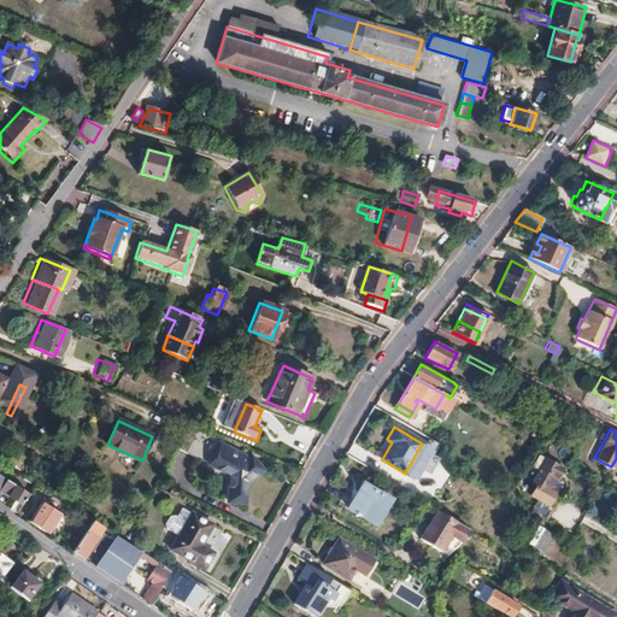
[(188,451),(209,459),(216,444),(195,435),(188,451)]
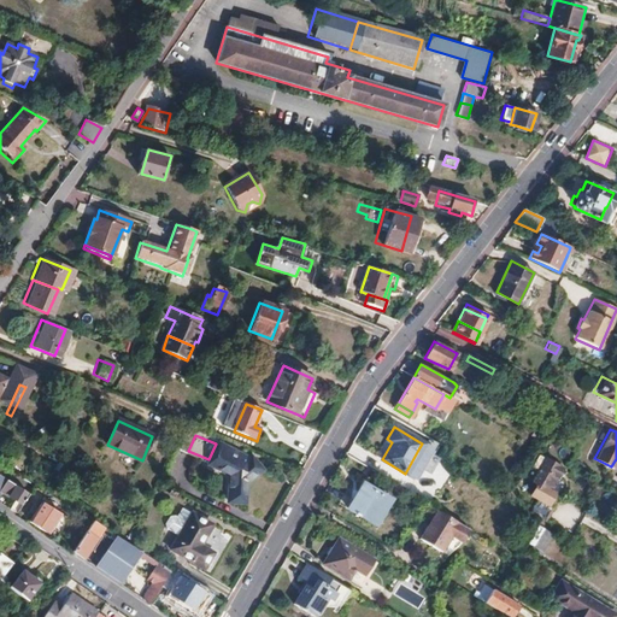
[(430,448),(422,444),(418,450),(427,453),(430,448)]
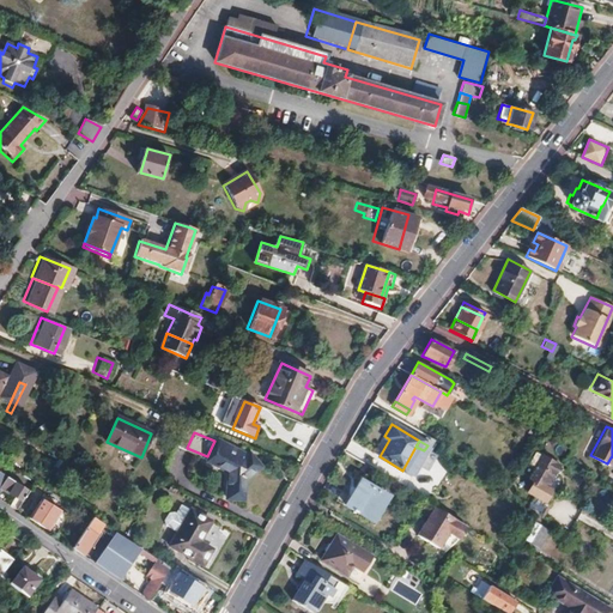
[(219,442),(210,462),(230,472),(229,499),(244,501),(247,481),(262,468),(252,455),(247,459),(240,455),(241,453),(219,442)]
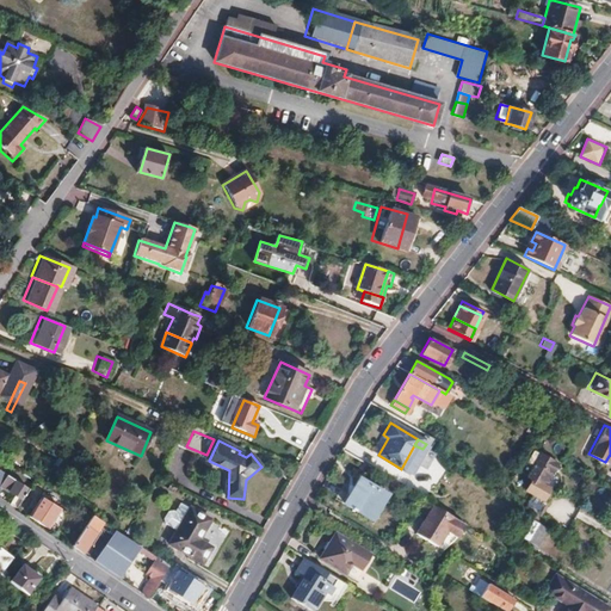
[(408,474),(423,449),(414,445),(401,469),(408,474)]
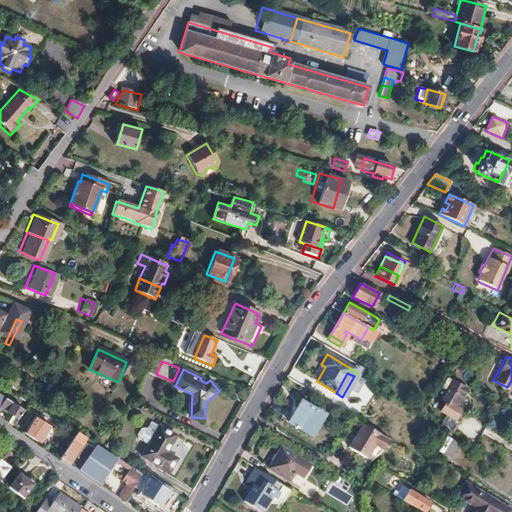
[(442,400),(446,402),(440,412),(447,416),(454,421),(455,419),(460,410),(463,408),(467,401),(466,399),(464,396),(462,395),(465,388),(447,378),(443,386),(448,390),(442,400)]
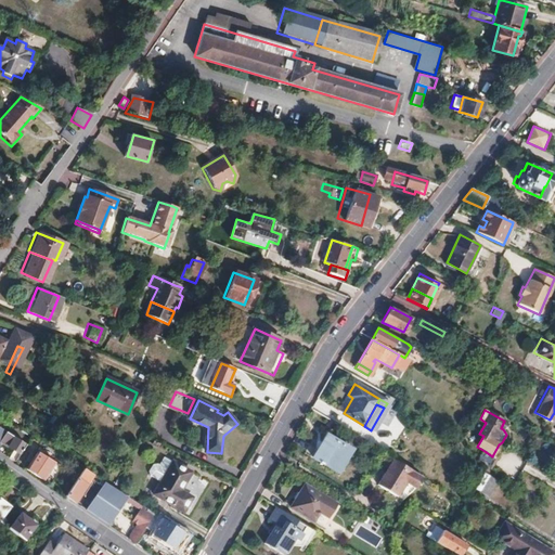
[(24,443),(0,428),(0,441),(0,442),(13,450),(8,456),(13,461),(24,443)]
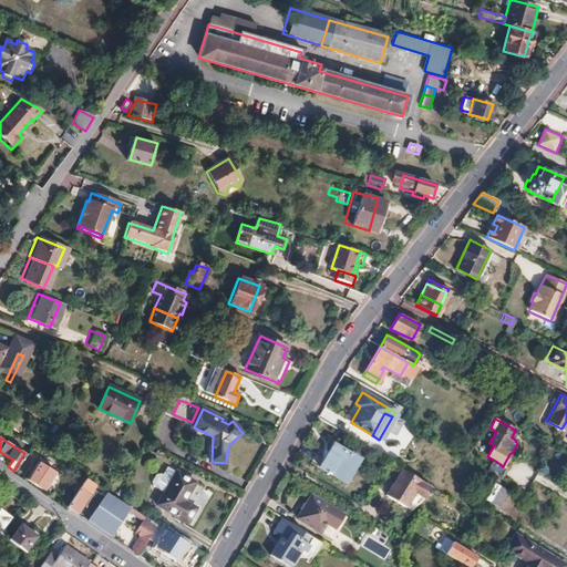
[(318,467),(343,483),(354,464),(333,451),(337,445),(333,443),(318,467)]
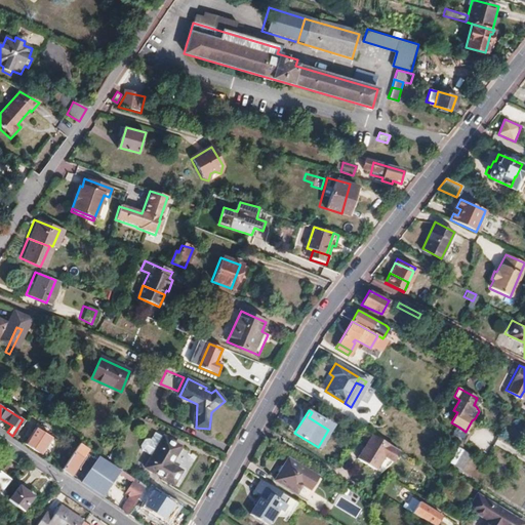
[(309,417),(328,430),(330,425),(312,412),(309,417)]
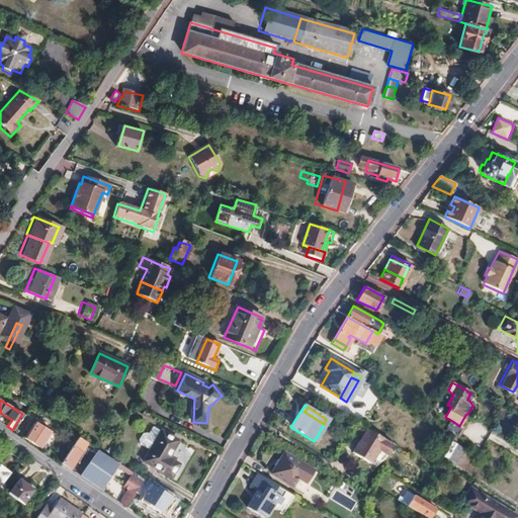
[(49,439),(53,433),(33,421),(24,436),(39,445),(46,437),(49,439)]
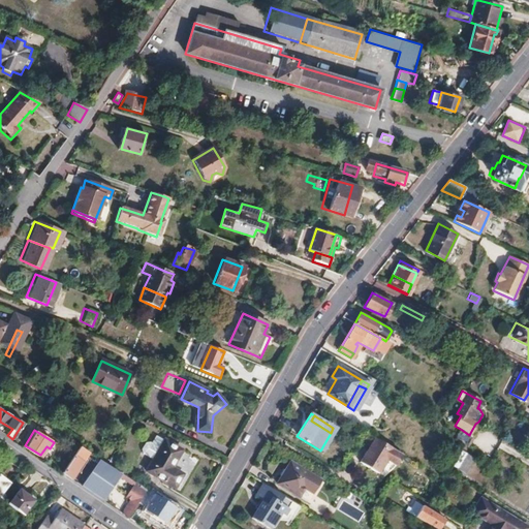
[(469,435),(462,430),(456,440),(464,444),(468,447),(474,436),(470,433),(469,435)]
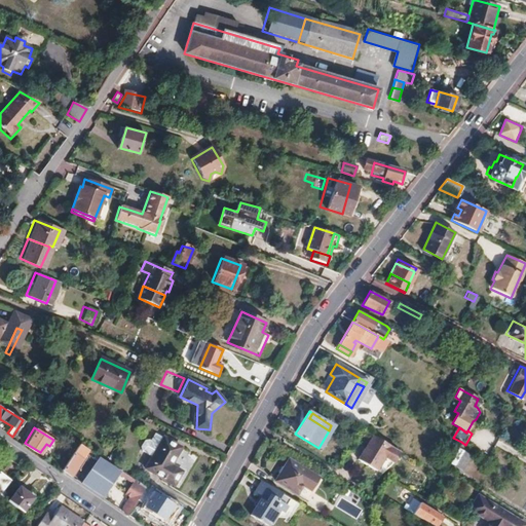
[(400,451),(372,435),(370,438),(398,455),(400,451)]
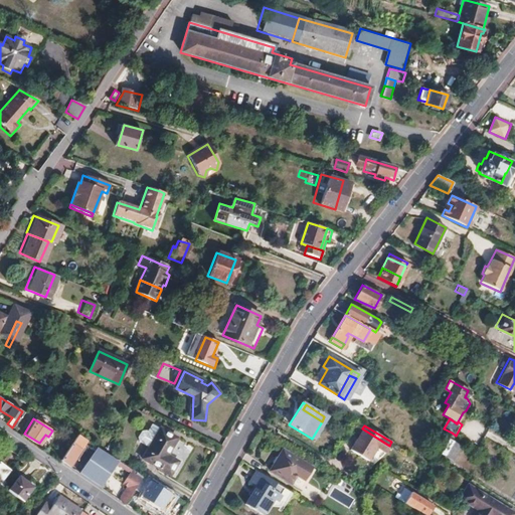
[(177,438),(160,427),(142,458),(169,474),(178,462),(167,455),(177,438)]
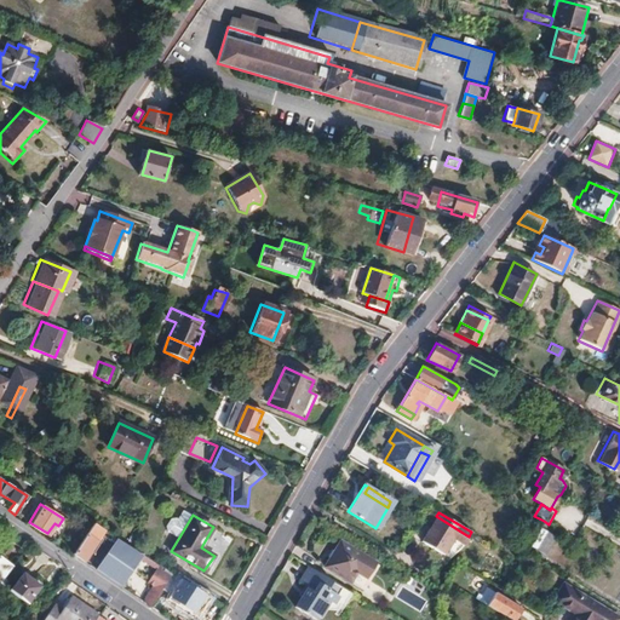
[(431,524),(463,544),(469,537),(436,516),(431,524)]
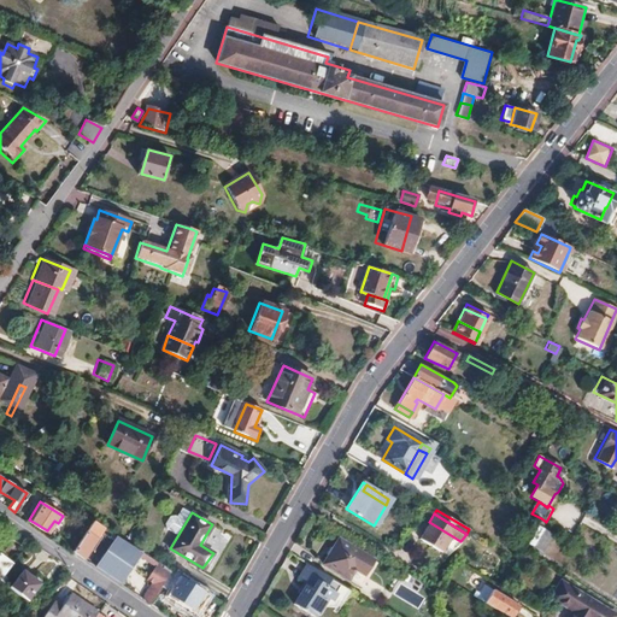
[(72,550),(83,557),(101,527),(90,519),(72,550)]
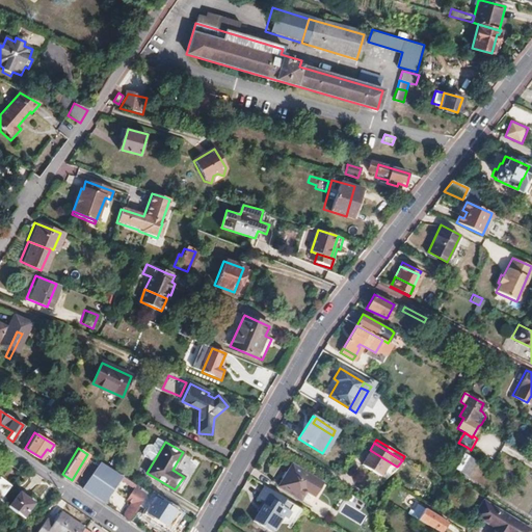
[(388,462),(397,468),(397,467),(370,450),(362,463),(380,475),(388,462)]
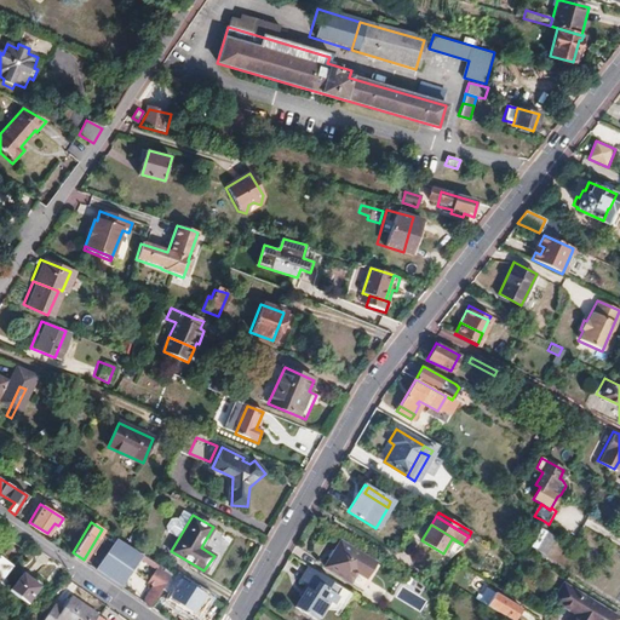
[(540,528),(529,549),(545,556),(556,537),(540,528)]
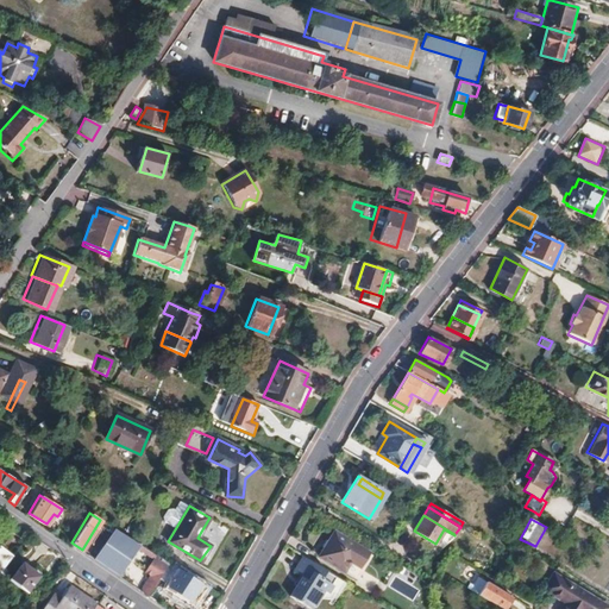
[(126,537),(113,528),(94,558),(119,576),(136,548),(138,545),(126,537)]
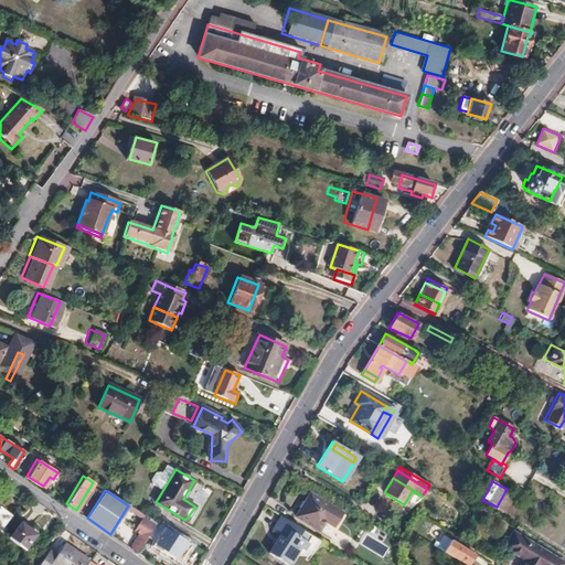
[(339,513),(309,494),(296,516),(317,530),(322,521),(331,526),(339,513)]
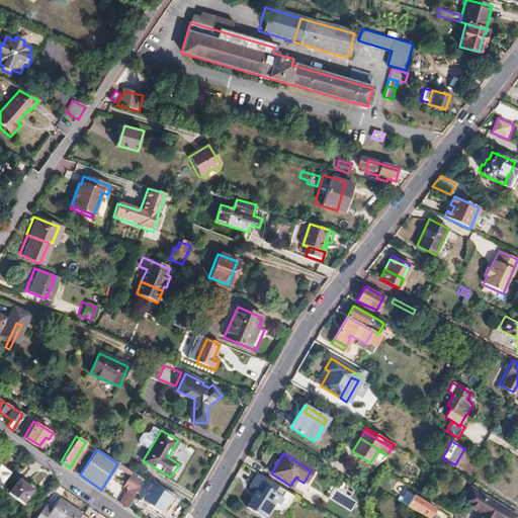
[(11,472),(0,463),(0,488),(5,492),(8,488),(2,484),(11,472)]
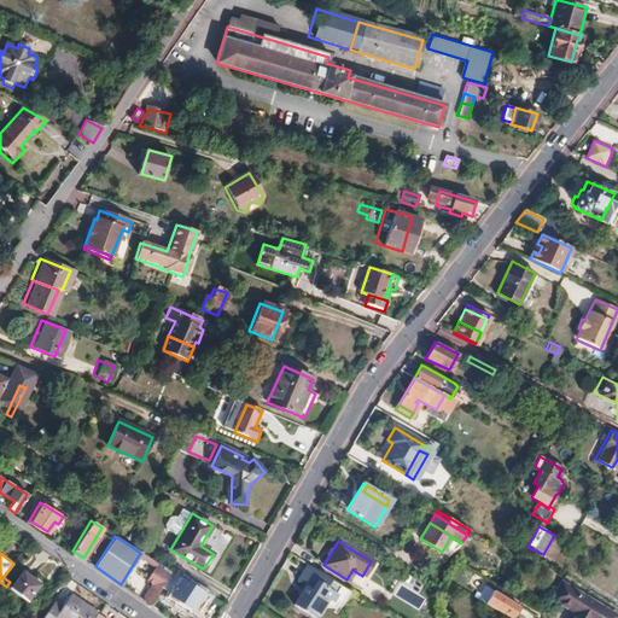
[(140,553),(138,557),(155,566),(156,563),(140,553)]
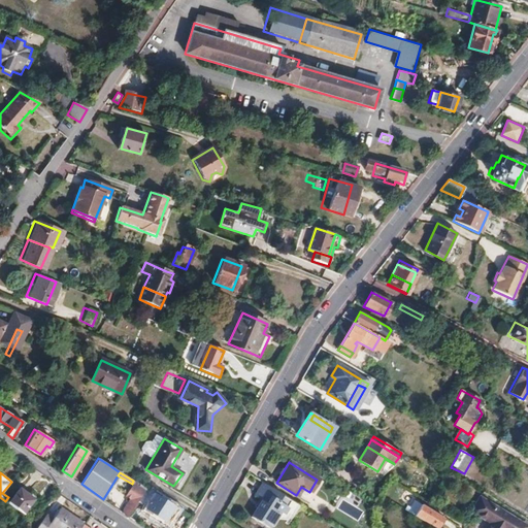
[(252,496),(259,501),(276,513),(282,516),(286,508),(277,503),(281,496),(260,483),(252,496)]
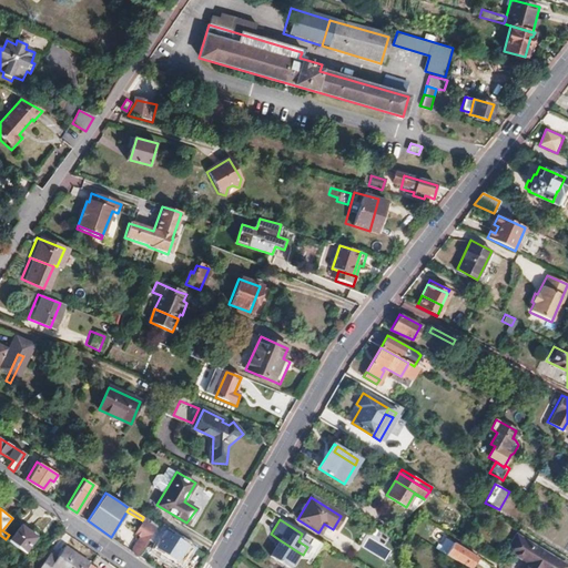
[(148,539),(154,528),(142,520),(133,534),(140,538),(146,541),(148,539)]
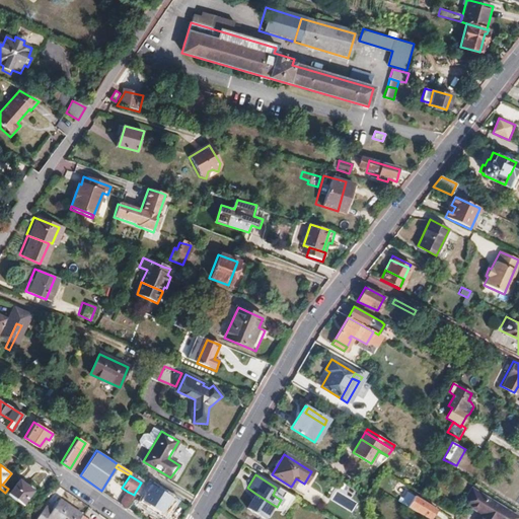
[(32,491),(18,480),(7,495),(21,506),(32,491)]
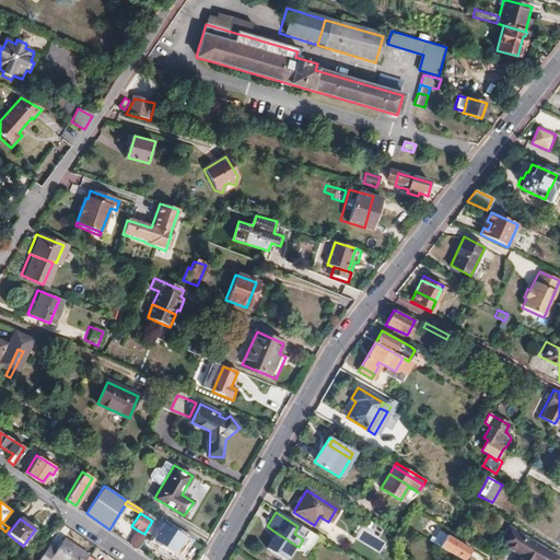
[(189,540),(154,518),(152,521),(146,532),(152,536),(150,540),(177,559),(189,540)]
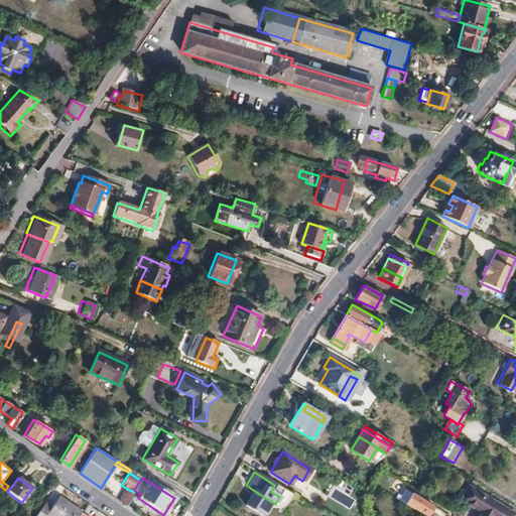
[(271,492),(279,497),(283,491),(274,485),(271,492)]
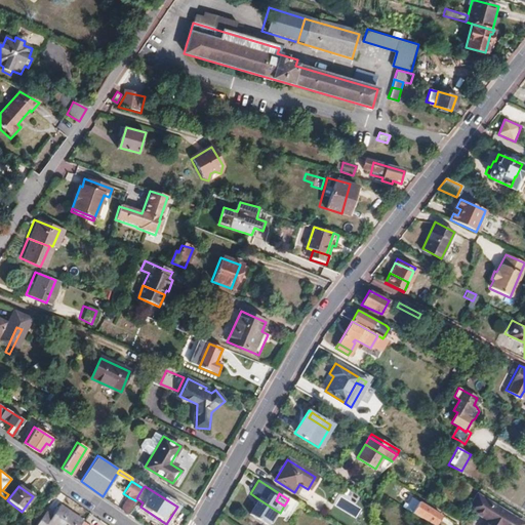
[(127,513),(135,500),(129,497),(121,510),(127,513)]
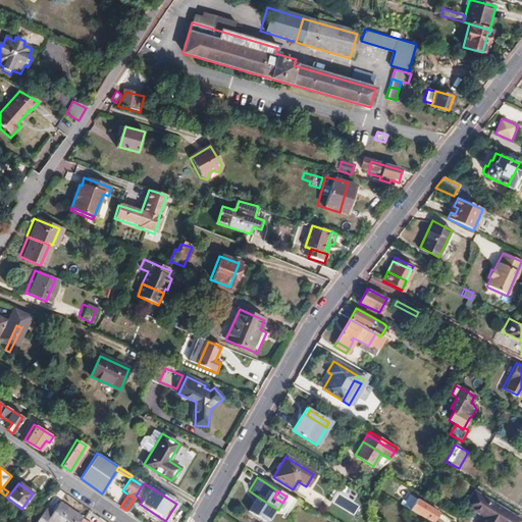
[(472,494),(465,508),(484,518),(481,521),(519,521),(520,519),(472,494)]
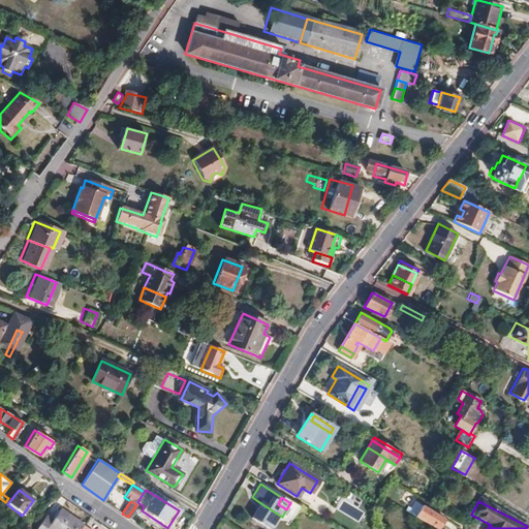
[(266,528),(267,528),(277,514),(259,502),(249,518),(266,528)]
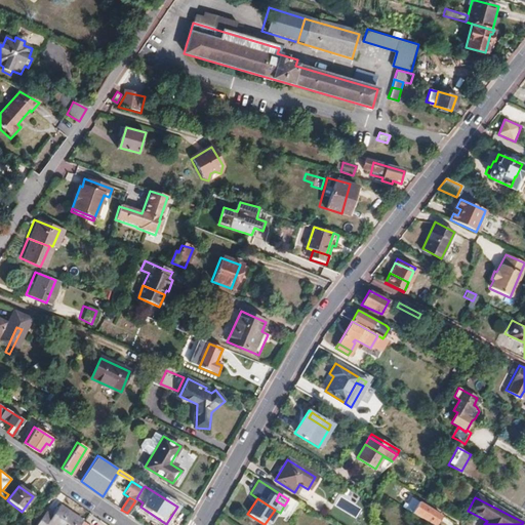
[(401,506),(432,524),(433,524),(440,514),(414,498),(410,505),(404,501),(401,506)]
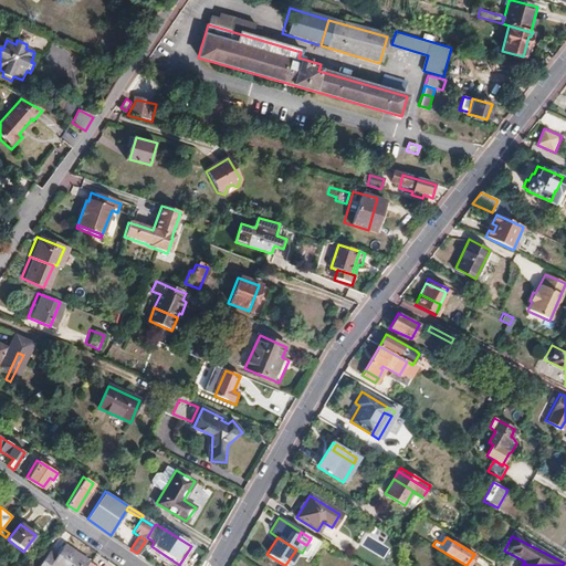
[(311,538),(306,545),(314,551),(318,544),(311,538)]
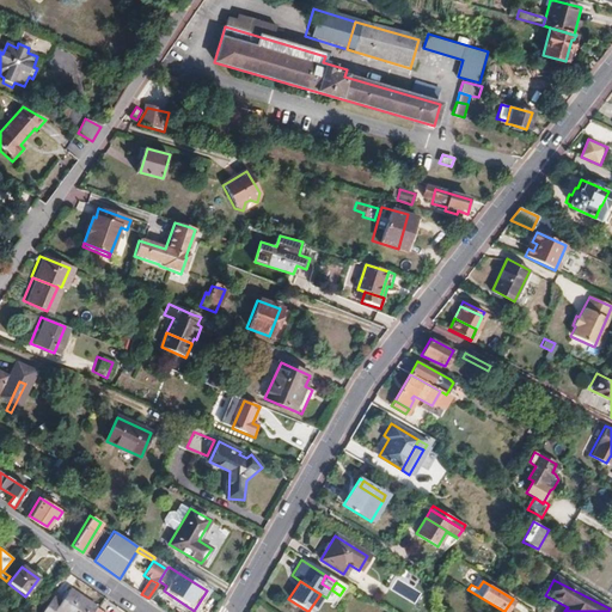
[(60,604),(53,598),(43,611),(44,611),(54,611),(55,611),(92,611),(96,609),(68,591),(60,604)]
